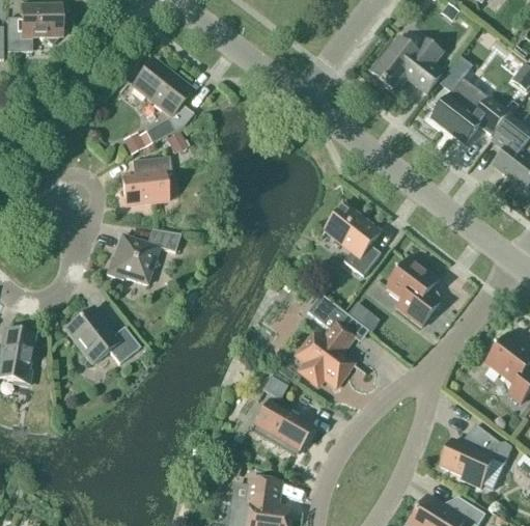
[(453,21),(461,10),(449,2),(442,12),(453,21)]
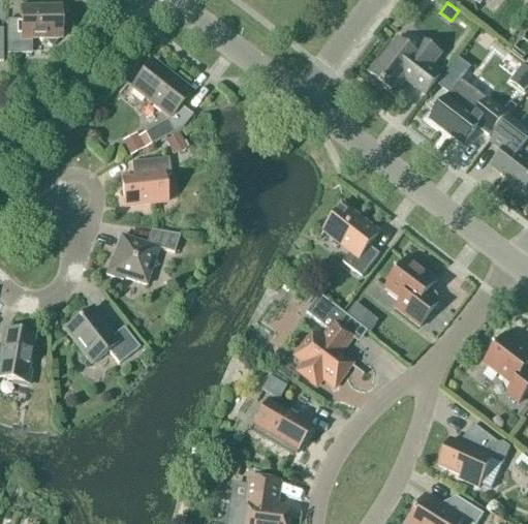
[(52,43),(67,28),(61,23),(61,5),(22,5),(22,18),(7,18),(7,51),(32,51),(32,35),(33,35),(37,30),(52,43)]
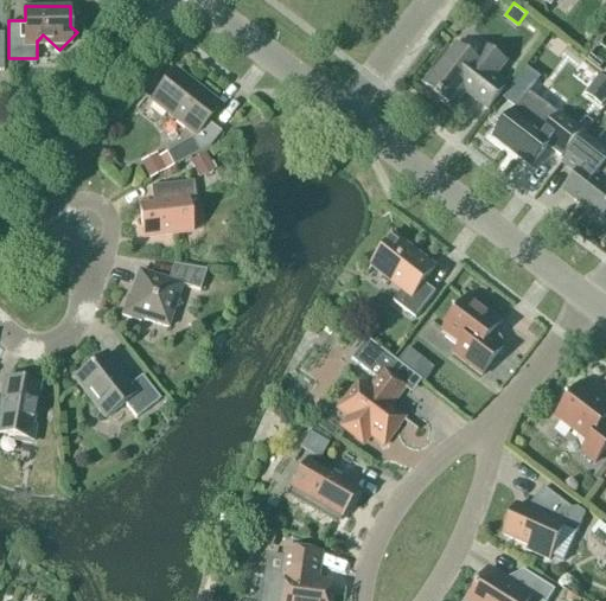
[(476,56),(457,40),(426,81),(455,103),(466,89),(489,107),(509,81),(497,72),(508,59),(486,43),(476,56)]
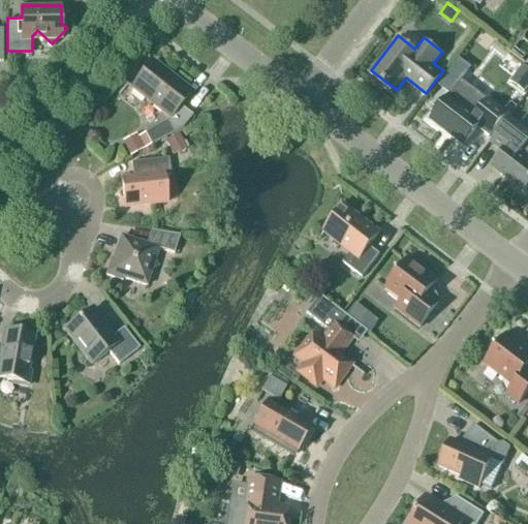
[(151,142),(184,124),(192,113),(180,103),(191,88),(153,58),(132,85),(171,115),(168,118),(138,133),(136,130),(123,137),(130,153),(151,142)]
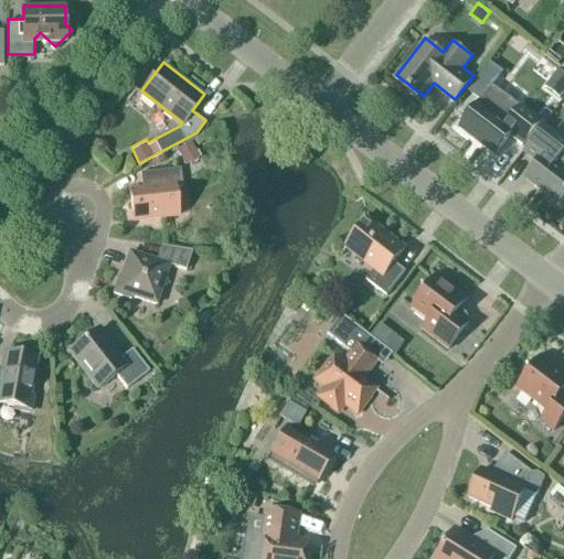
[(550,81),(563,86),(563,64),(557,62),(550,81)]
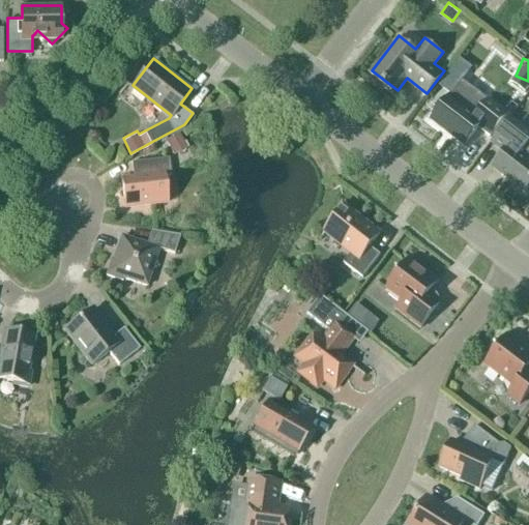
[(476,113),(450,93),(432,117),(466,143),(479,124),(491,134),(507,112),(489,97),(476,113)]
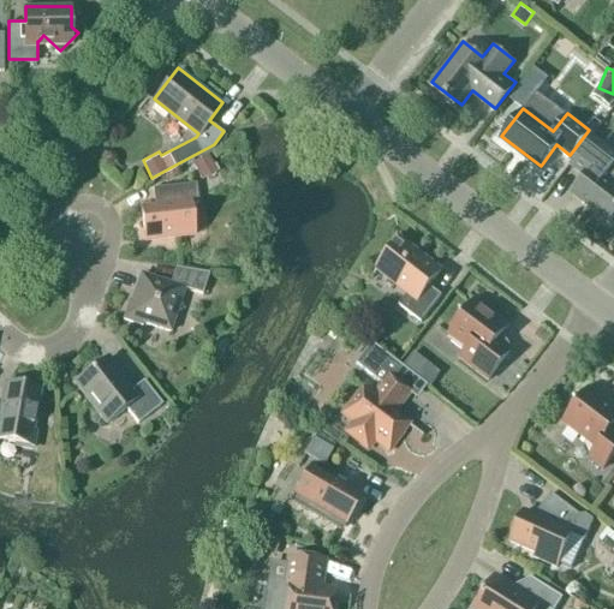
[(613,181),(604,174),(613,161),(613,149),(592,133),(571,161),(586,173),(573,191),(609,220),(613,214),(613,181)]
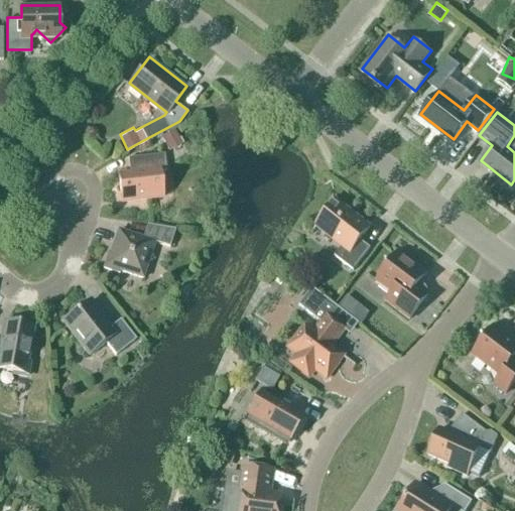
[(169,149),(182,142),(174,127),(161,134),(169,149)]
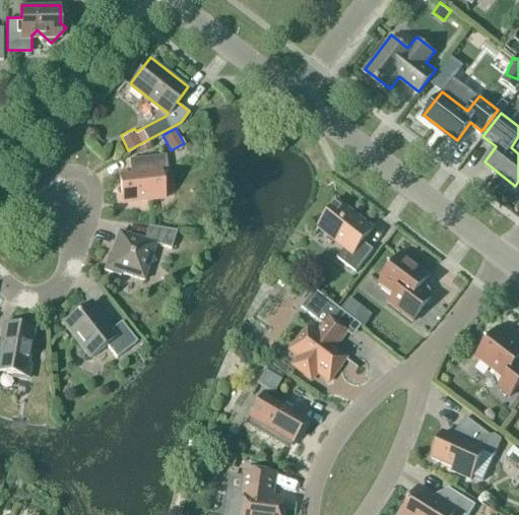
[(123,201),(165,196),(161,170),(169,169),(167,152),(129,156),(131,173),(120,174),(123,201)]
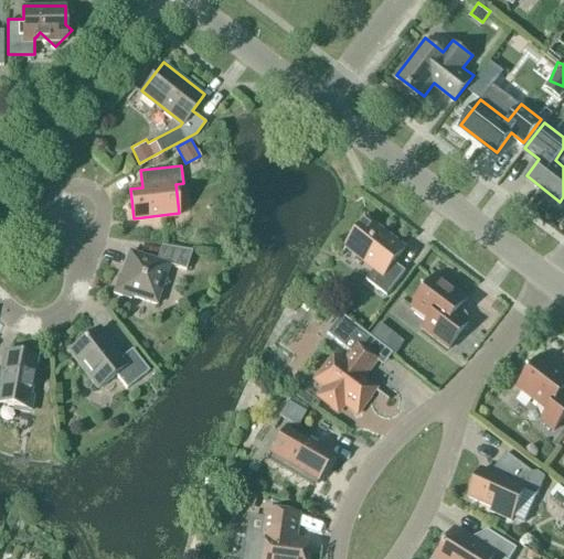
[(403,247),(366,219),(344,249),(346,249),(350,244),(378,265),(368,277),(387,292),(406,268),(395,259),(406,245),(405,244),(403,247)]
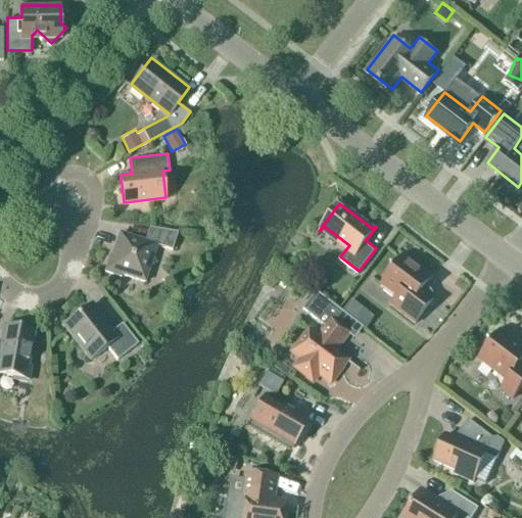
[(173,248),(178,230),(150,225),(145,239),(121,231),(112,253),(110,252),(104,270),(122,275),(123,272),(145,280),(157,243),(173,248)]
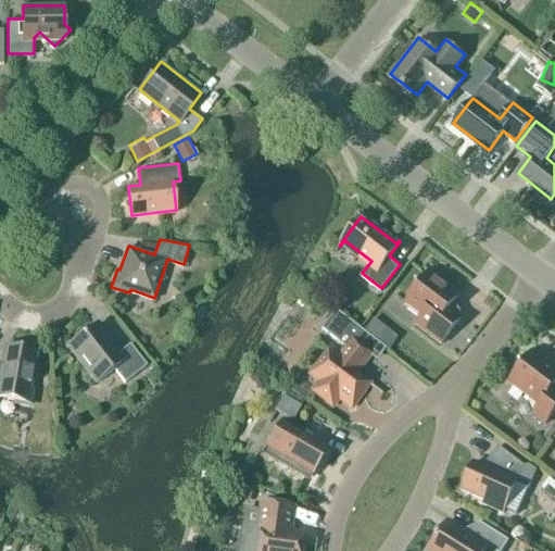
[(451,305),(461,293),(430,270),(407,300),(424,313),(417,322),(442,341),(463,315),(451,305)]
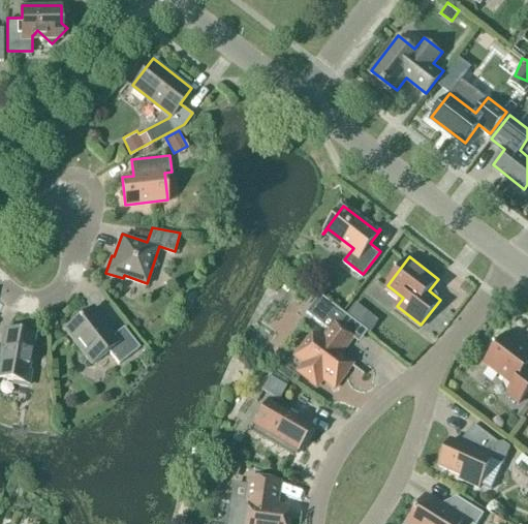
[(367,329),(319,291),(318,293),(322,296),(314,306),(335,321),(321,339),(312,332),(296,352),(305,360),(299,369),(315,382),(322,373),(330,379),(330,380),(336,384),(346,370),(345,369),(350,363),(364,372),(364,371),(338,351),(360,325),(367,330),(367,329)]
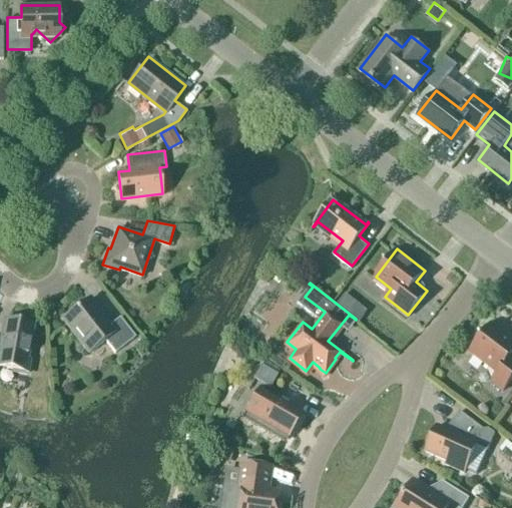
[(109,324),(89,297),(64,317),(90,350),(105,339),(115,351),(135,335),(120,316),(109,324)]
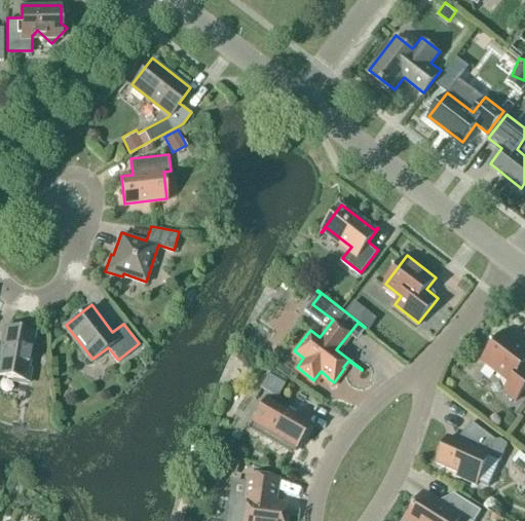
[(29,366),(34,334),(4,329),(0,350),(0,373),(13,376),(12,378),(28,381),(31,366),(29,366)]
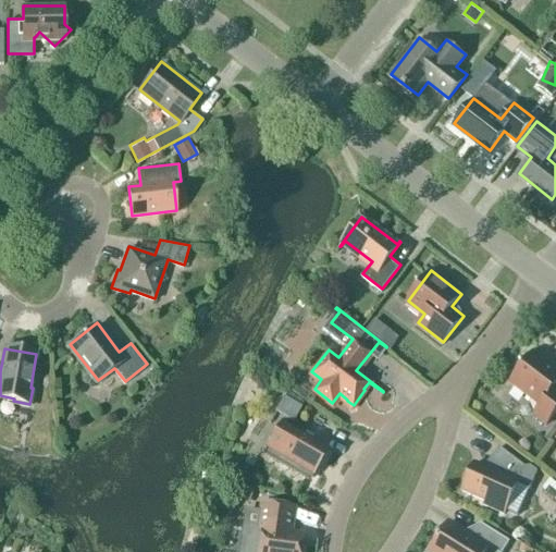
[(546,421),(555,408),(555,385),(555,366),(534,350),(511,379),(541,403),(534,412),(546,421)]
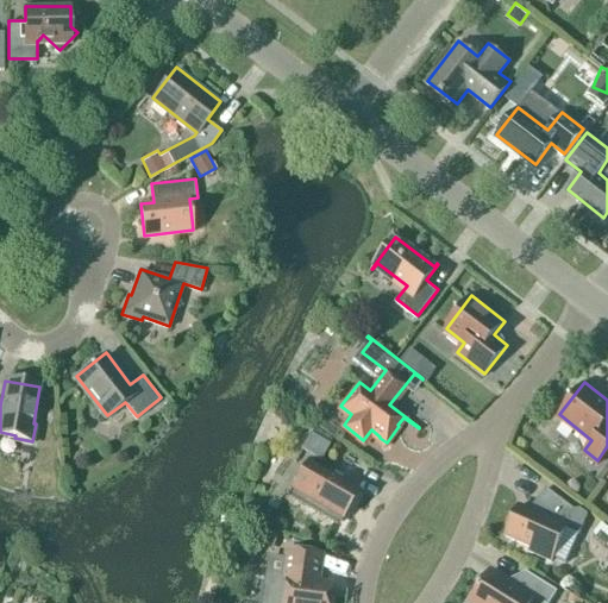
[(320,458),(331,441),(311,429),(300,447),(320,458)]
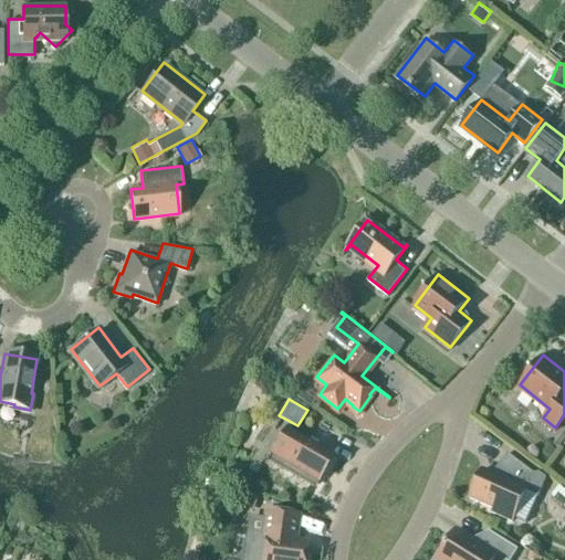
[(317,482),(335,453),(285,425),(269,454),(317,482)]
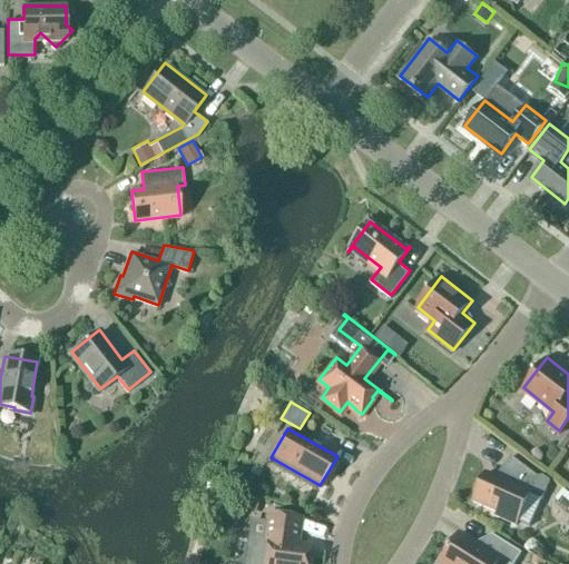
[(530,485),(538,474),(512,454),(503,465),(506,466),(501,476),(487,470),(473,498),(498,510),(496,513),(517,522),(518,518),(531,490),(528,488),(530,485)]
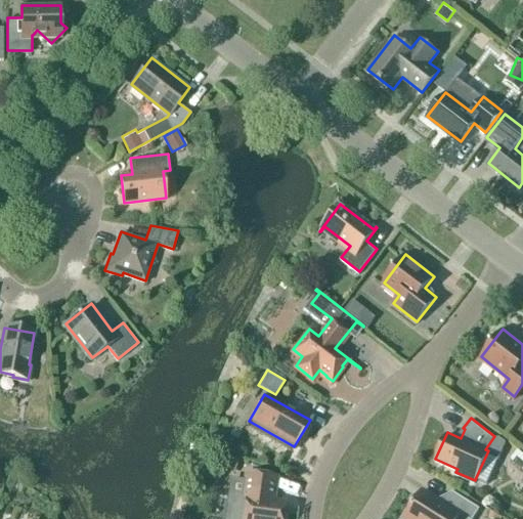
[(246,471),(243,493),(233,492),(229,518),(282,518),(286,500),(274,499),(277,475),(246,471)]
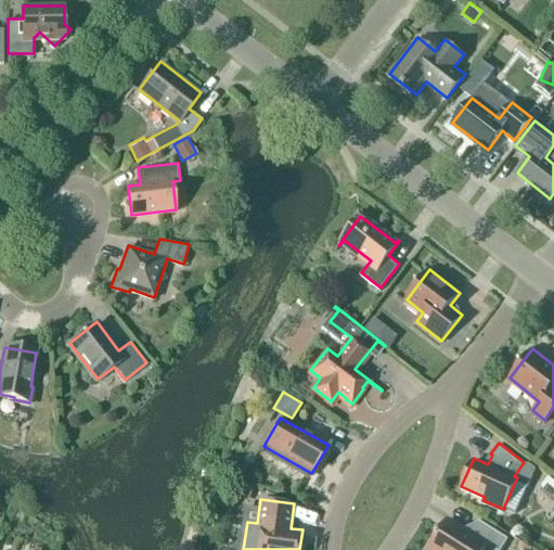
[(471,531),(449,516),(428,548),(430,549),(495,549),(498,548),(500,549),(509,536),(479,517),(471,531)]
